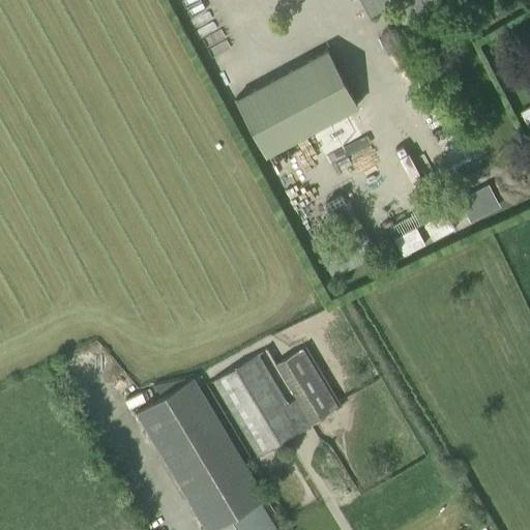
[(357,0),(369,24),(421,0),(357,0)]
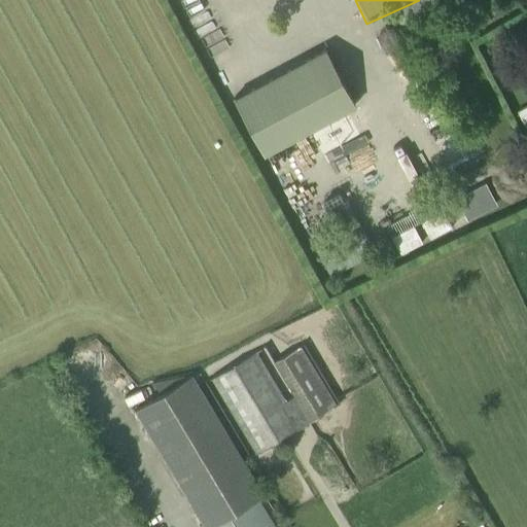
[(261,154),(354,105),(324,47),(232,97),(261,154)]
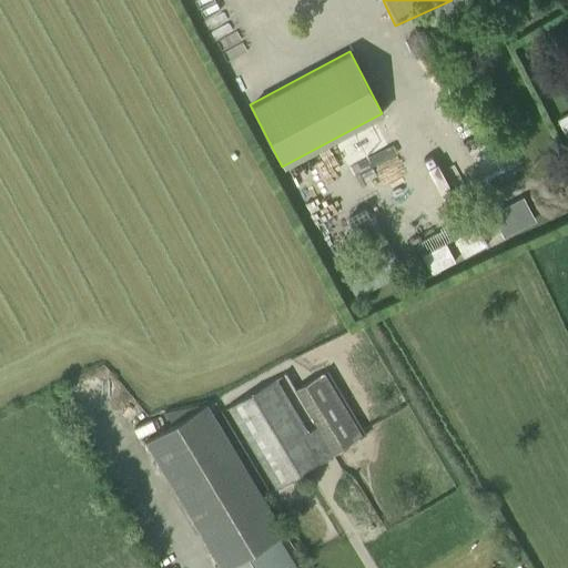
[(523,196),(490,214),(503,237),(535,221),(523,196)]
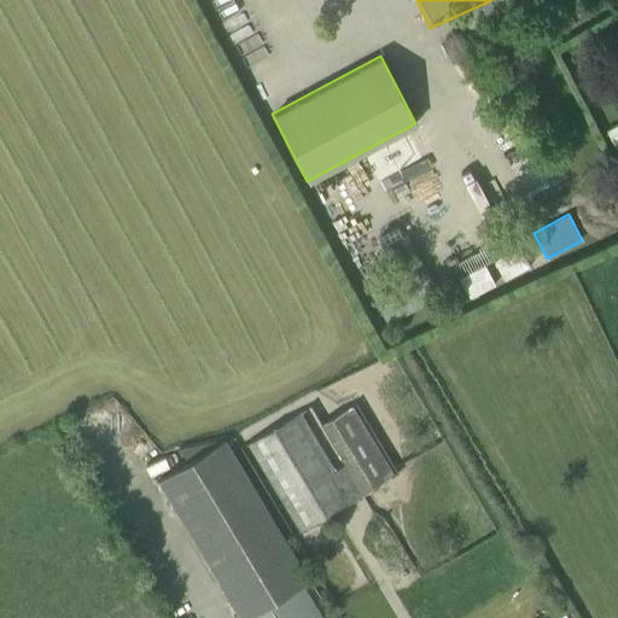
[(518,246),(493,260),(503,280),(529,267),(518,246)]
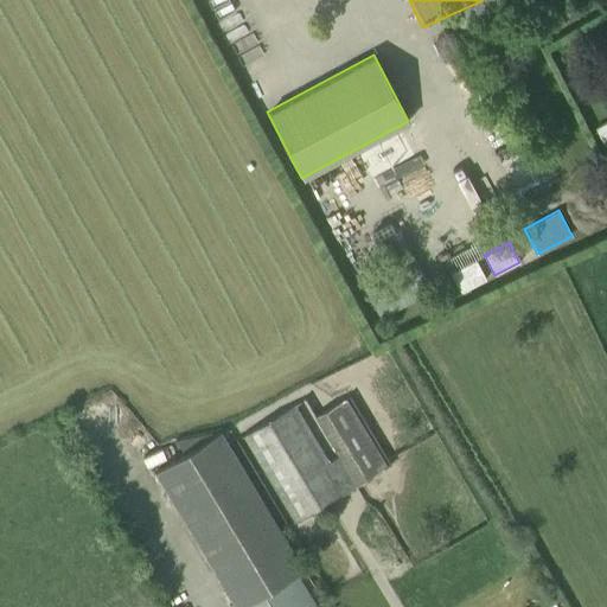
[(475,260),(451,273),(460,293),(486,279),(475,260)]
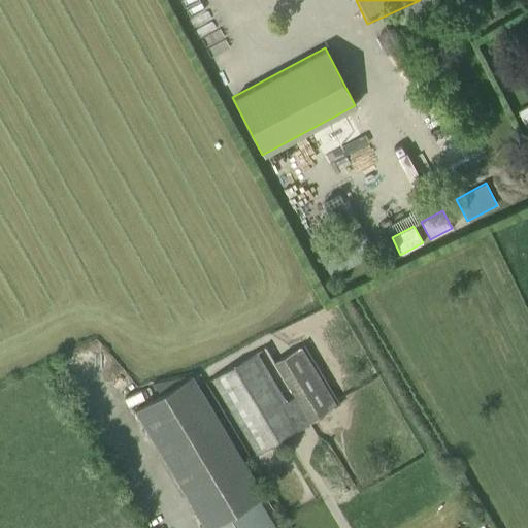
[(256,454),(335,405),(300,347),(272,363),(294,397),(286,402),(256,352),(210,378),(256,454)]
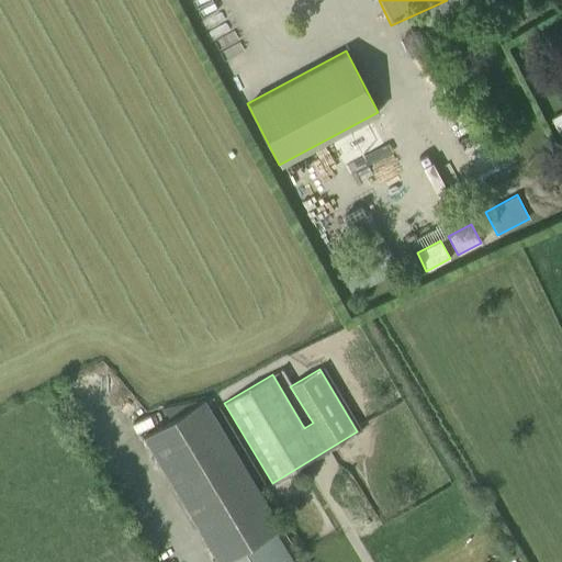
[(143,436),(217,561),(293,561),(274,530),(281,527),(204,400),(143,436)]
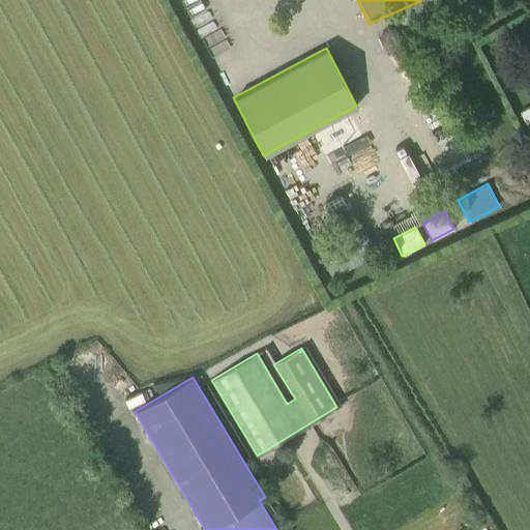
All buildings are outlined.
